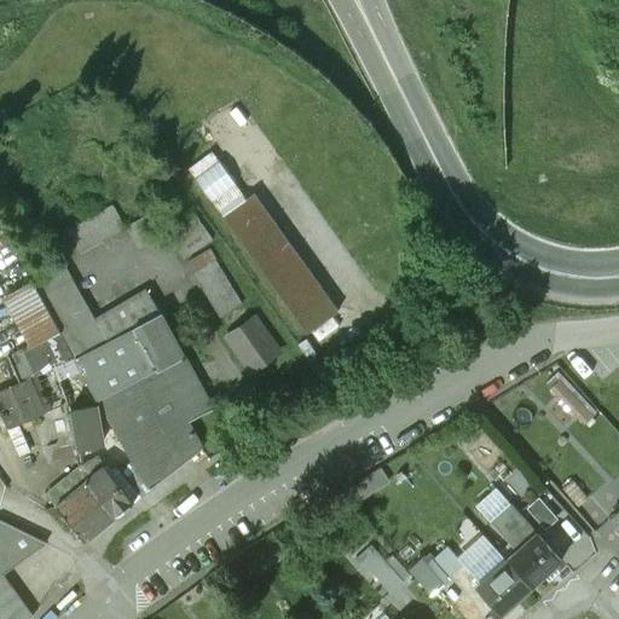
[(114,209),(68,235),(81,258),(126,231),(114,209)]
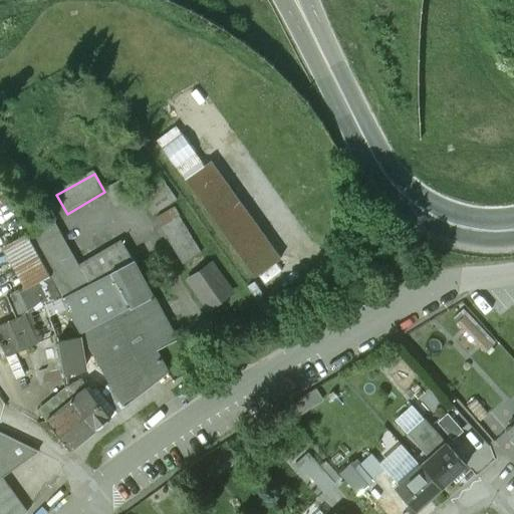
[(176,202),(162,181),(140,196),(154,217),(176,202)]
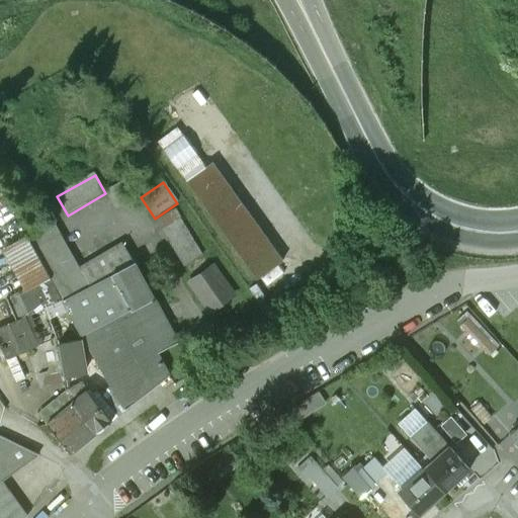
[(124,183),(106,193),(116,211),(135,201),(124,183)]
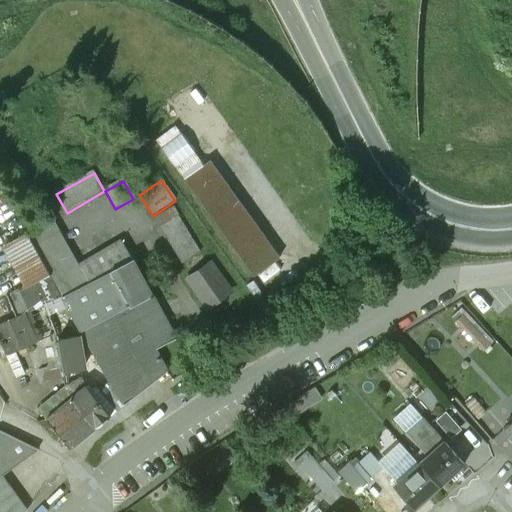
[(197,249),(178,218),(161,229),(182,265),(200,254),(197,249)]
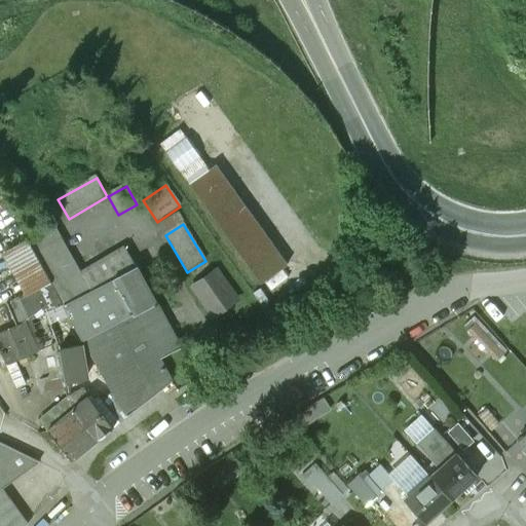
[(82,276),(54,228),(30,242),(67,307),(137,269),(126,251),(82,276)]
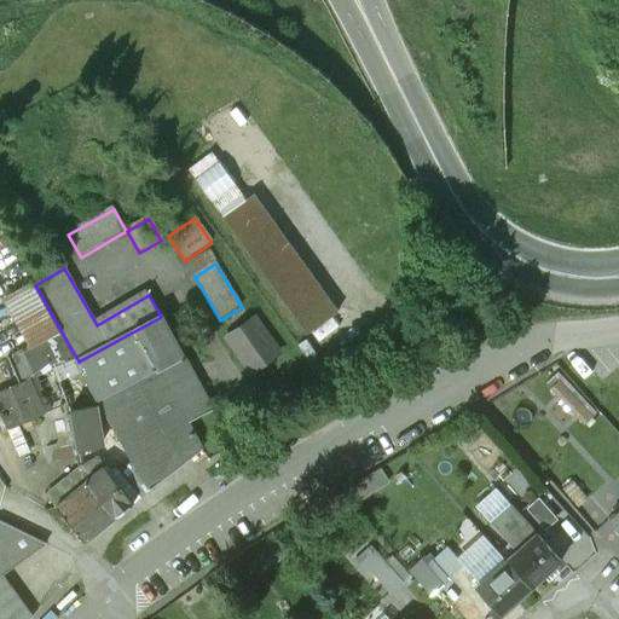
[(221,328),(243,371),(281,353),(259,310),(221,328)]
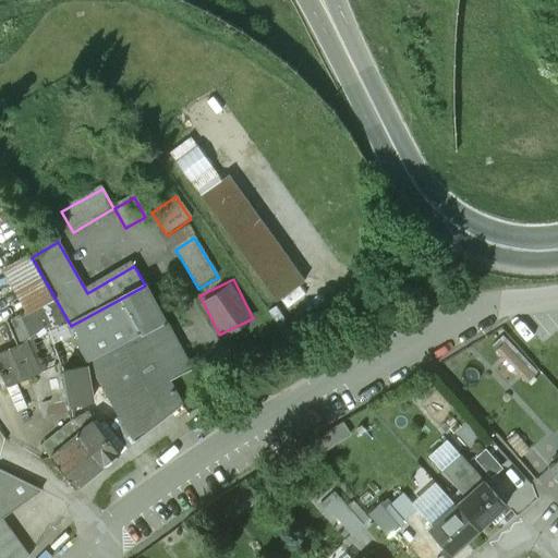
[(145,286),(71,326),(108,393),(136,443),(183,404),(169,384),(192,371),(145,286)]
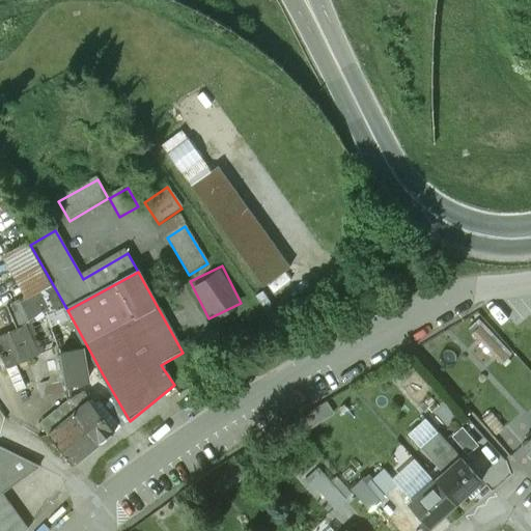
[(25,325),(0,336),(0,356),(5,368),(38,354),(25,325)]
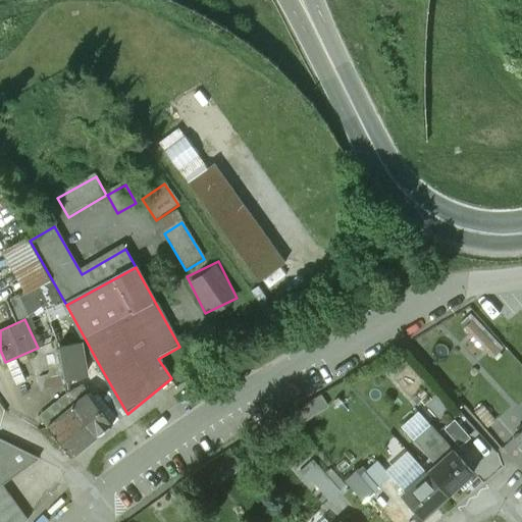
[(81,344),(59,347),(65,378),(87,375),(81,344)]
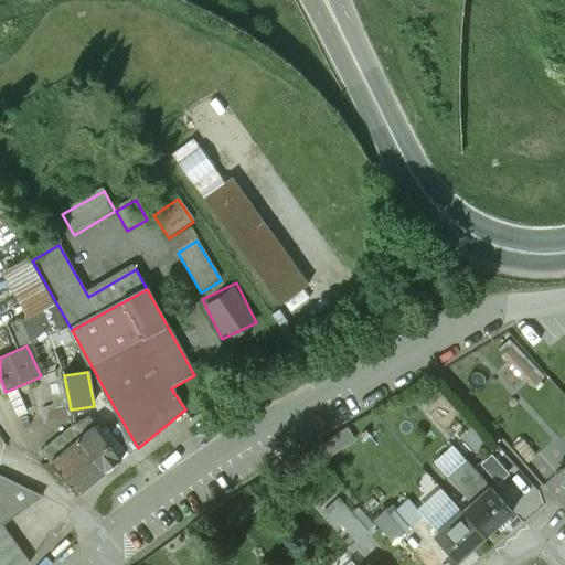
[(103,436),(95,427),(80,439),(107,475),(123,460),(103,436)]
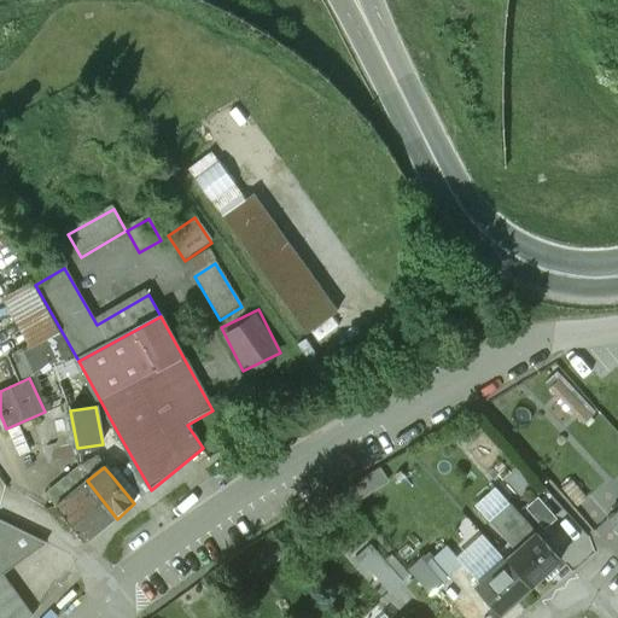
[(146,494),(132,468),(121,473),(121,472),(112,477),(134,503),(146,494)]
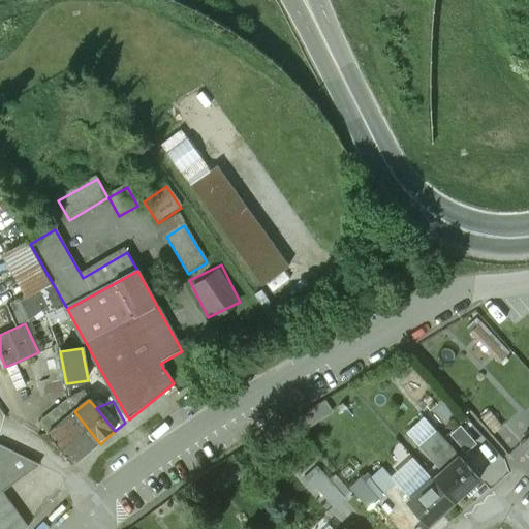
[(74,411),(48,433),(73,466),(100,444),(74,411)]
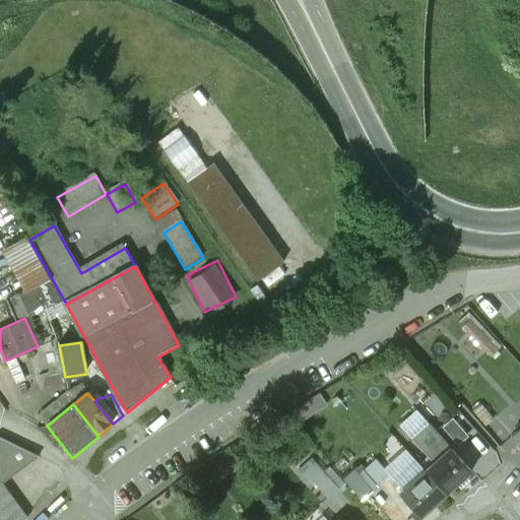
[(470,469),(428,425),(408,443),(430,465),(425,470),(445,493),(470,469)]
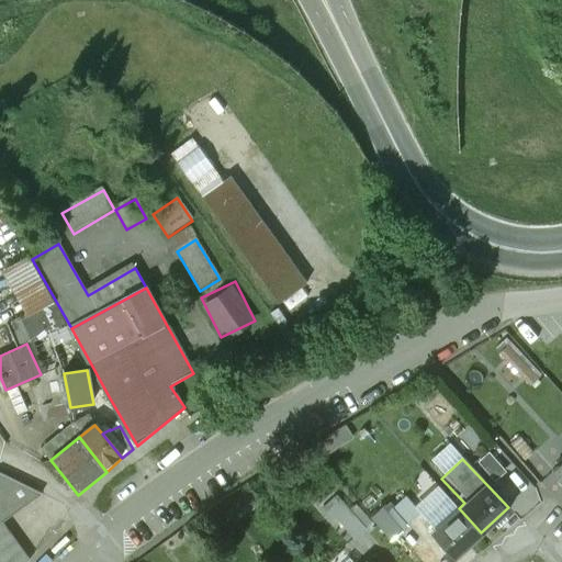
[(561,462),(552,471),(561,481),(561,462)]
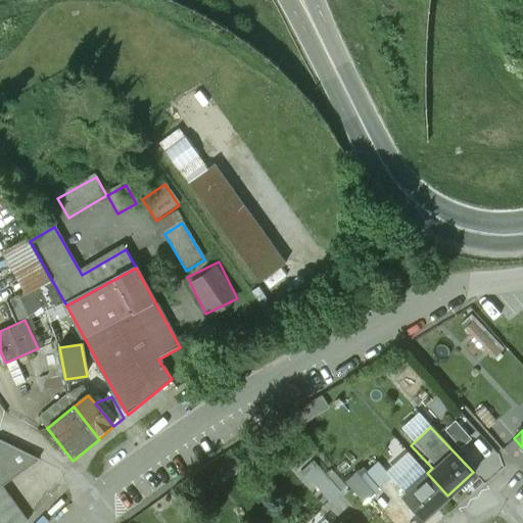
[(39,460),(0,440),(0,483),(2,486),(39,460)]
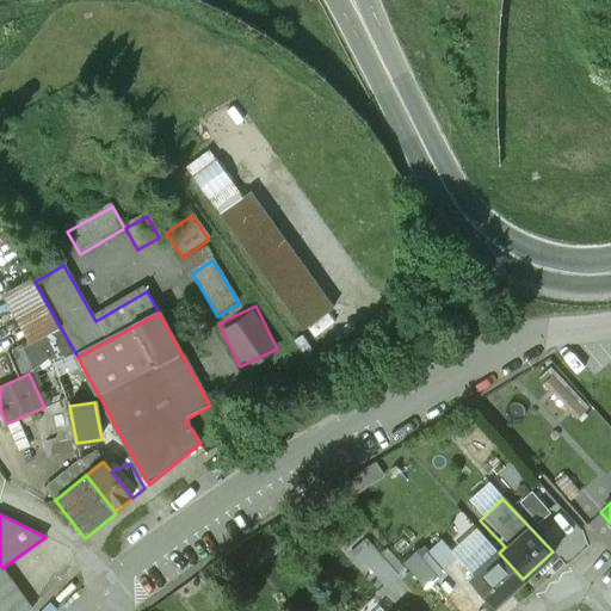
[(443,539),(426,555),(443,572),(458,557),(443,539)]
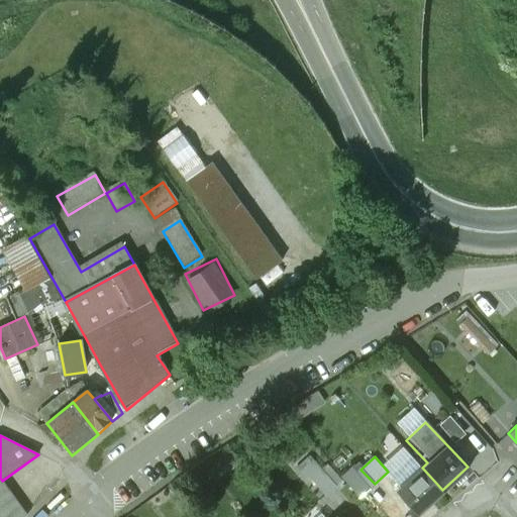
[(442,490),(422,468),(397,491),(418,513),(442,490)]
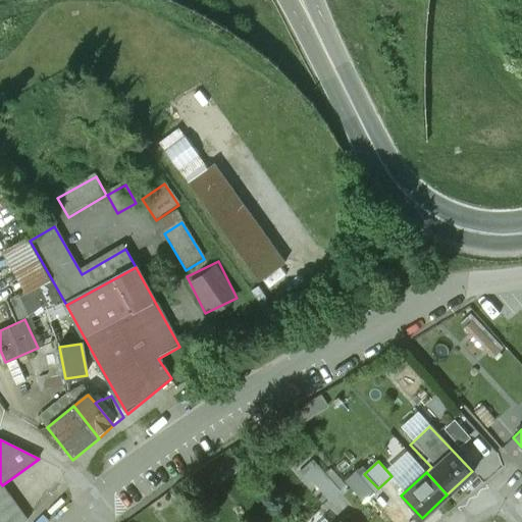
[(340,491),(324,475),(315,483),(330,501),(340,491)]
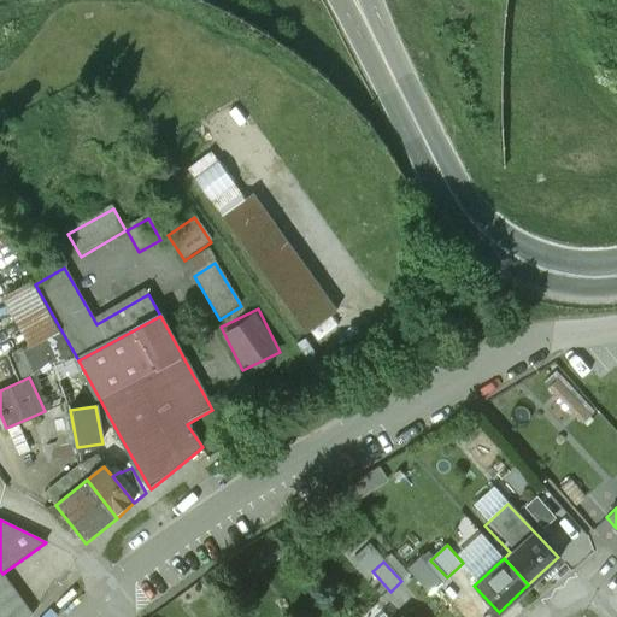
[(3,574),(0,570),(0,616),(29,616),(33,615),(3,574)]
